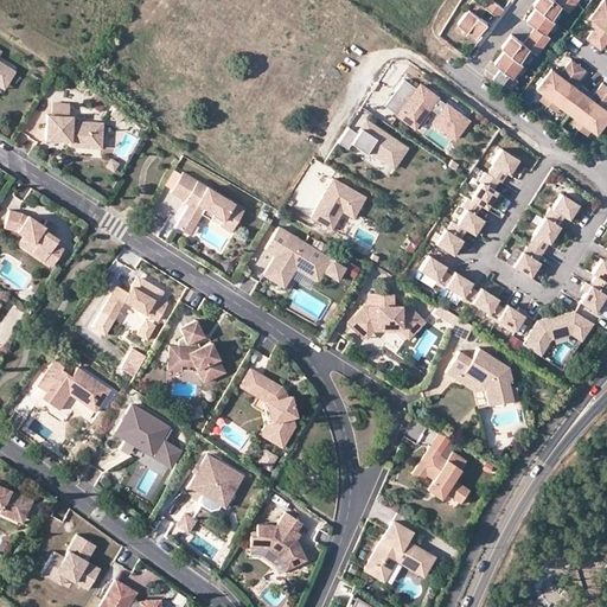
[(457,21),(474,34),(485,19),(479,14),(485,6),(481,4),(475,0),(468,0),(466,5),(467,6),(457,21)]
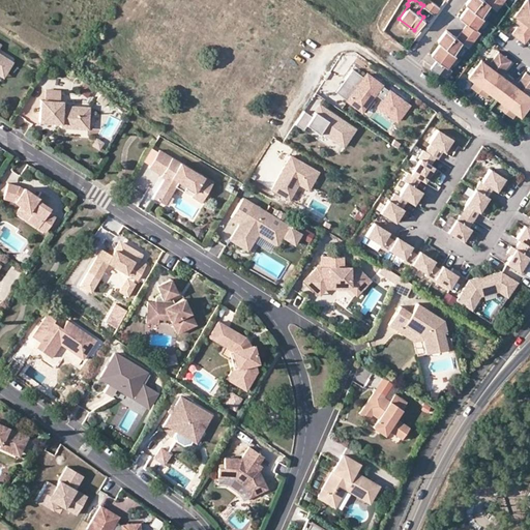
[(432,0),(422,0),(420,3),(423,5),(433,12),(439,5),(432,0)]
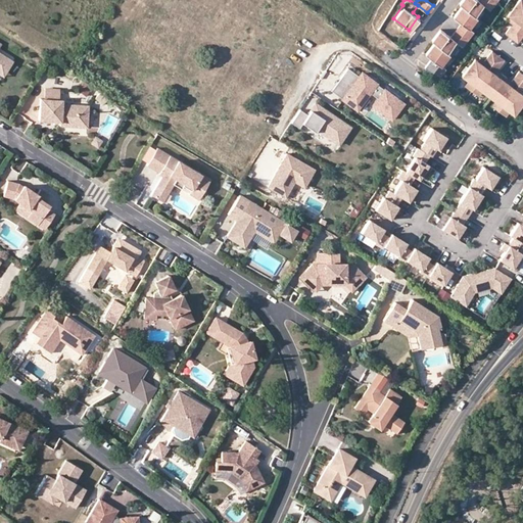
[(459,0),(459,1),(461,3),(475,13),(482,3),(489,8),(494,0),(459,0)]
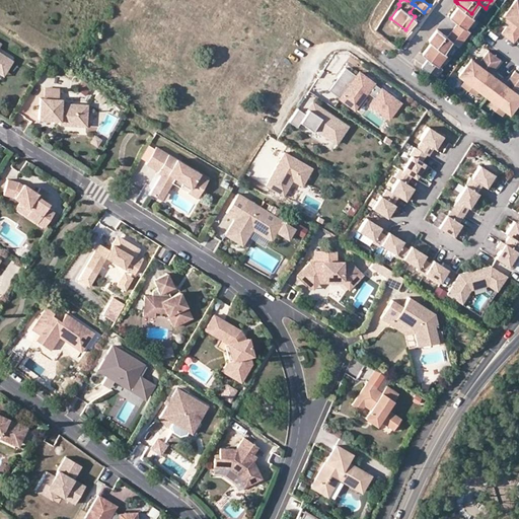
[(501,32),(507,38),(518,19),(518,0),(512,0),(503,13),(505,15),(509,18),(510,22),(508,22),(501,32)]
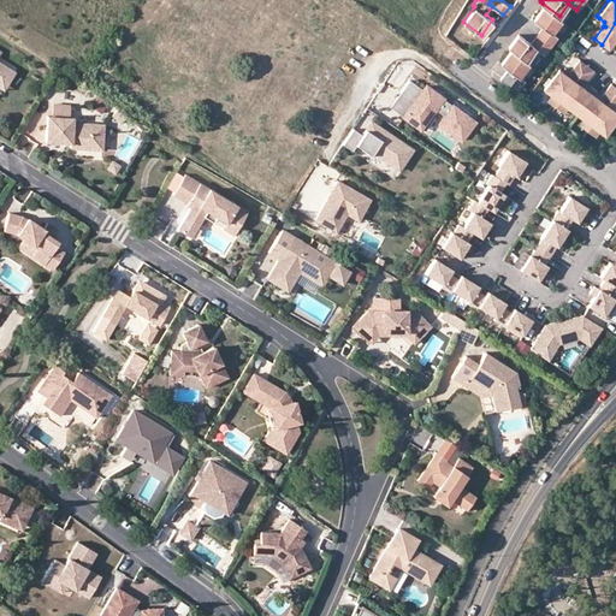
[(535,33),(550,43),(557,35),(552,31),(562,18),(560,16),(543,4),(533,18),(542,25),(535,33)]
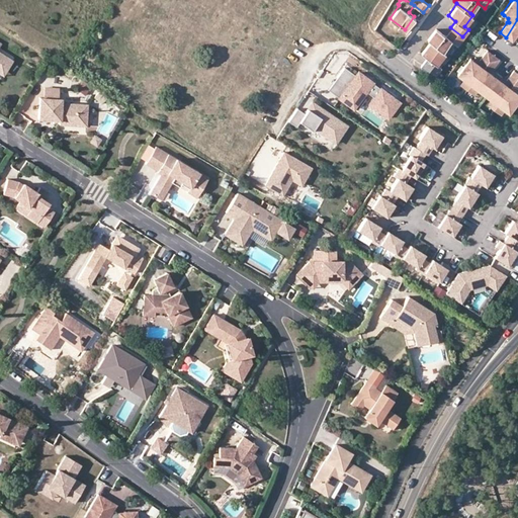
[(517,19),(506,37),(512,41),(517,32),(517,19)]
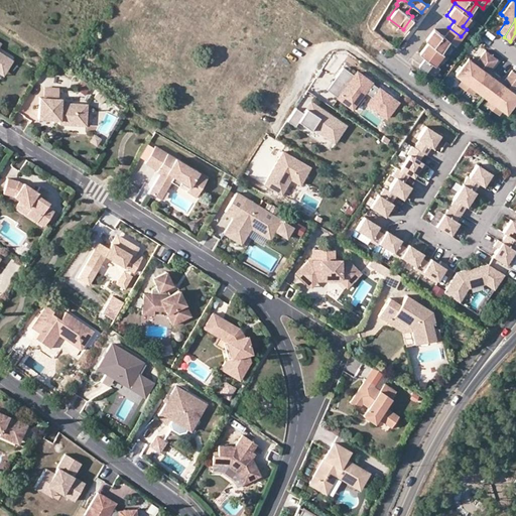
[(424,38),(427,40),(440,50),(448,39),(455,44),(461,36),(448,27),(443,35),(433,27),(424,38)]
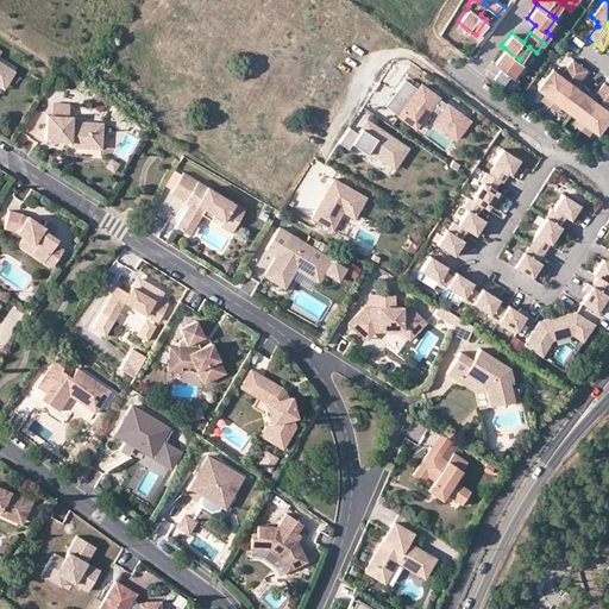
[(503,81),(512,87),(518,79),(513,75),(523,62),(520,60),(504,48),(494,61),(500,66),(493,75),(502,82),(503,81)]
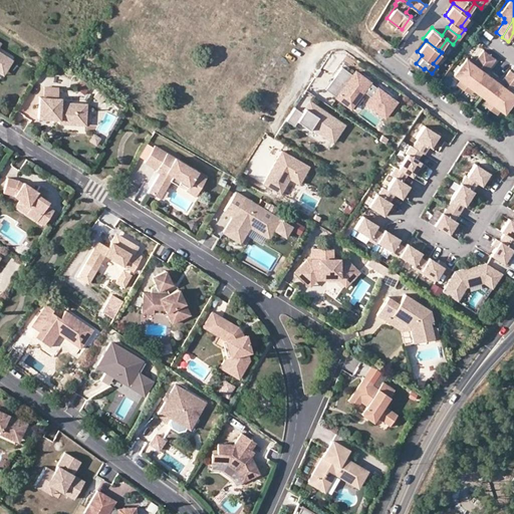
[(466,57),(453,74),(460,78),(467,83),(489,54),(483,49),(475,59),(476,61),(472,61),(469,59),(466,57)]
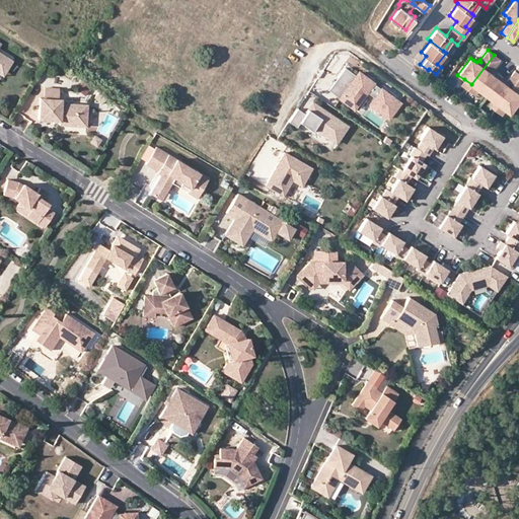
[(0,67),(4,67),(9,59),(0,52),(0,67)]
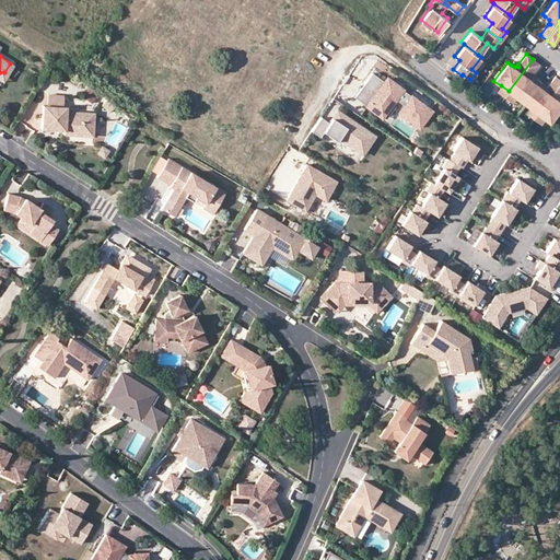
[(539,63),(533,59),(509,91),(516,97),(523,102),(536,83),(529,79),(529,74),(531,74),(539,63)]
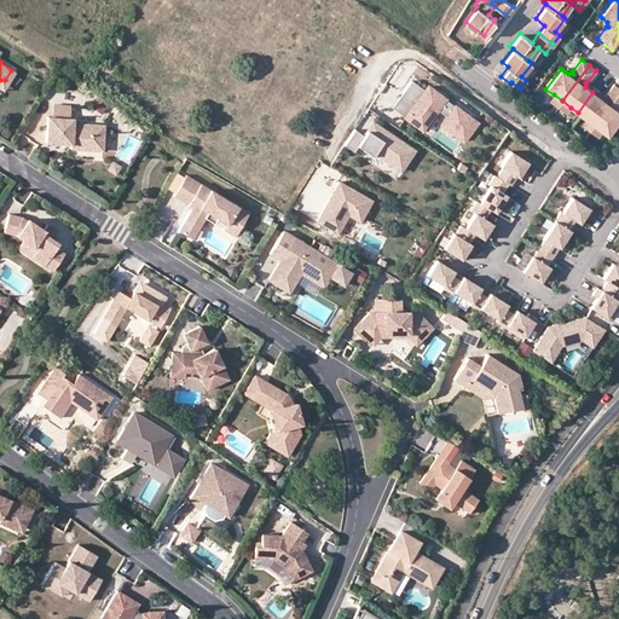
[(5,80),(0,80),(0,88),(3,91),(15,73),(11,70),(5,80)]
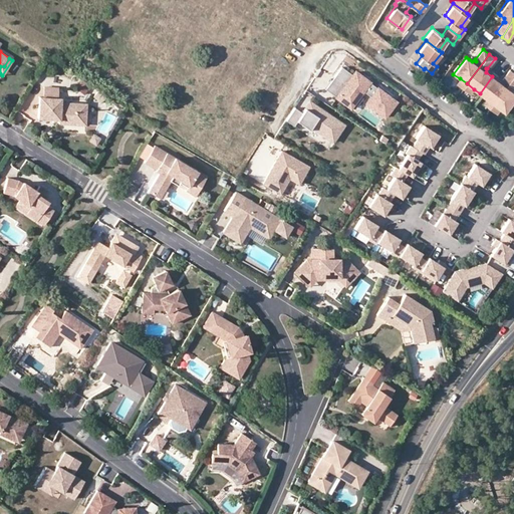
[(352,76),(341,68),(334,78),(345,86),(336,98),(351,109),(356,102),(381,120),(396,102),(354,73),(352,76)]
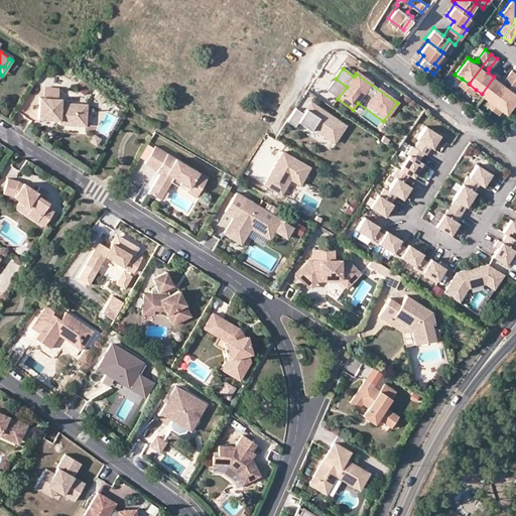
[(494,77),(482,94),(488,98),(495,104),(515,75),(515,73),(511,69),(503,80),(504,81),(500,82),(494,77)]
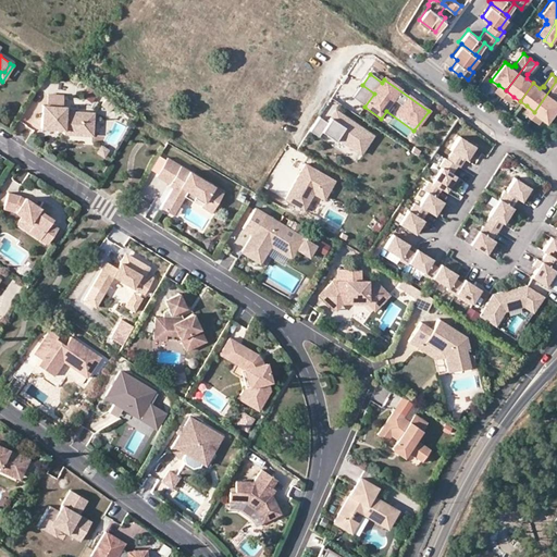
[(527,78),(533,83),(535,79),(528,74),(527,74),(527,78)]
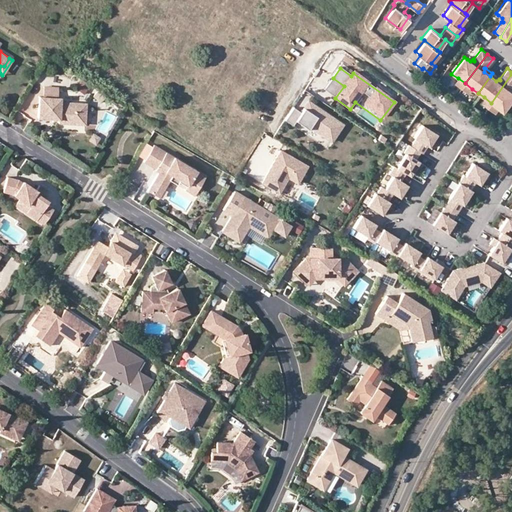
[(511,86),(511,74),(491,103),(498,108),(503,112),(511,98),(511,92),(510,91),(510,88),(511,88),(511,86)]
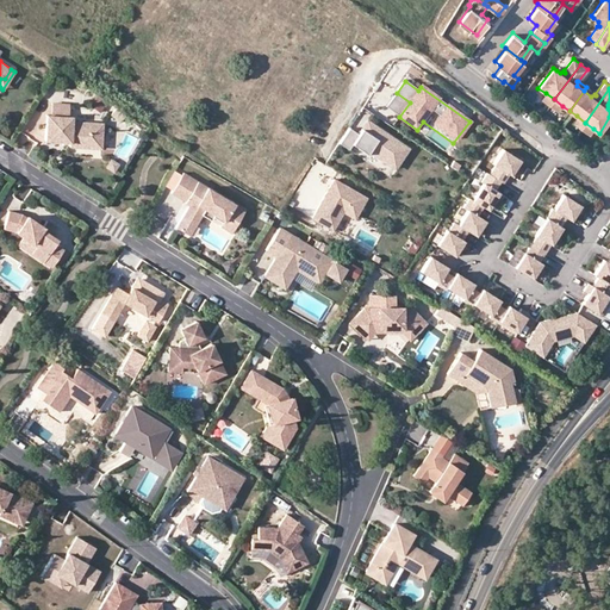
[(410,103),(397,93),(386,107),(399,117),(410,103)]
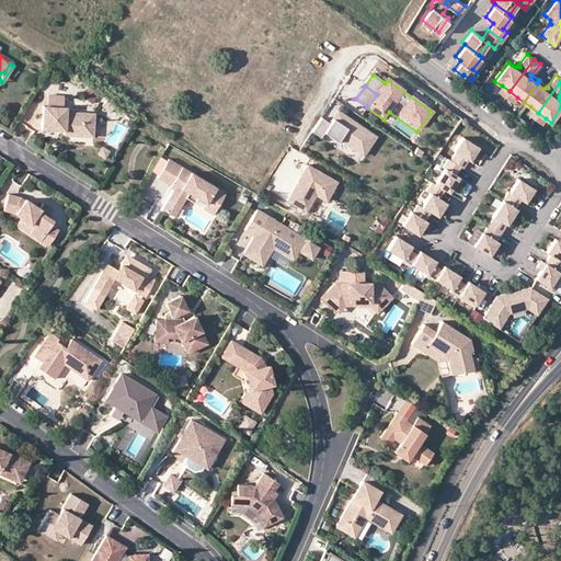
[(505,98),(510,91),(502,86),(497,91),(505,98)]
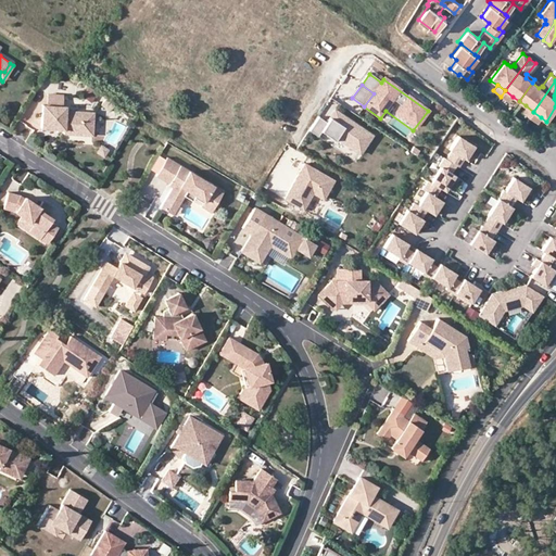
[(93,101),(97,90),(86,87),(83,98),(93,101)]
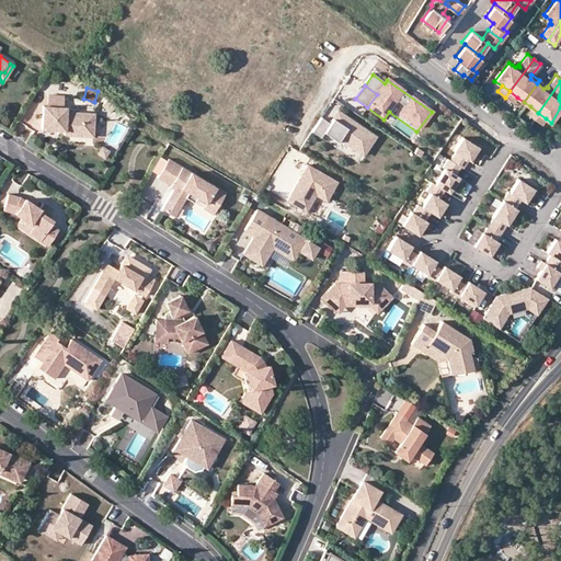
[(510,91),(505,98),(513,103),(517,98),(510,91)]
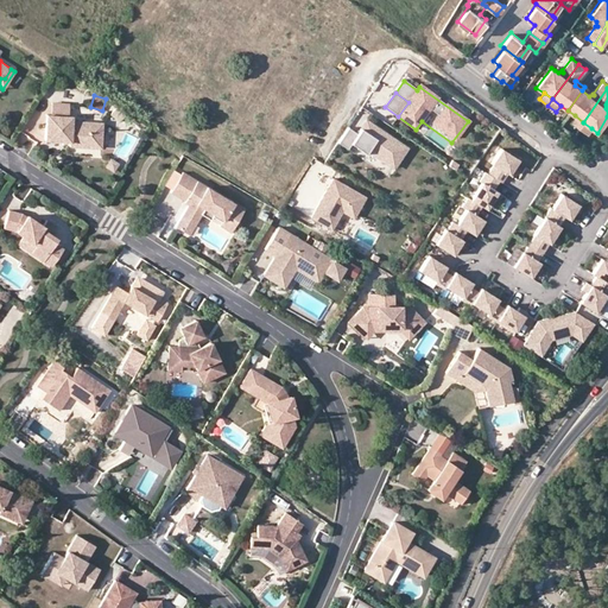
[(52,103),(51,115),(68,116),(68,105),(52,103)]
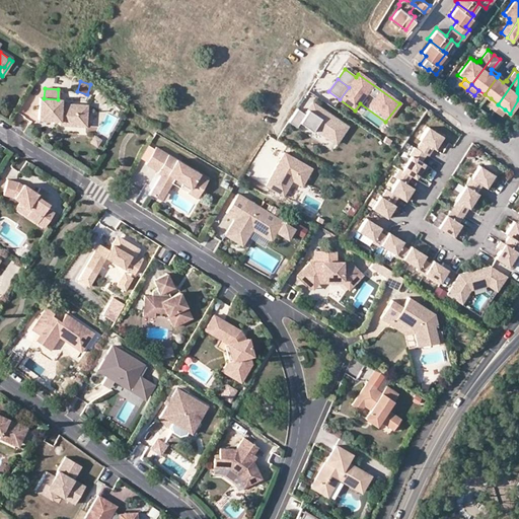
[(93,100),(101,106),(105,101),(97,95),(93,100)]
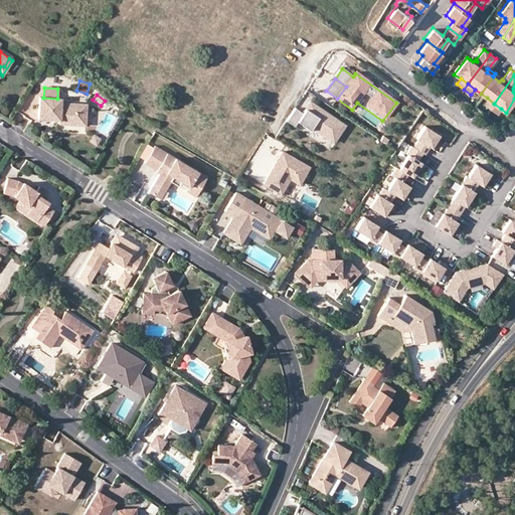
[(76,122),(87,123),(88,105),(61,103),(61,100),(57,99),(43,98),(40,98),(38,119),(51,120),(59,121),(59,124),(75,126),(76,122)]
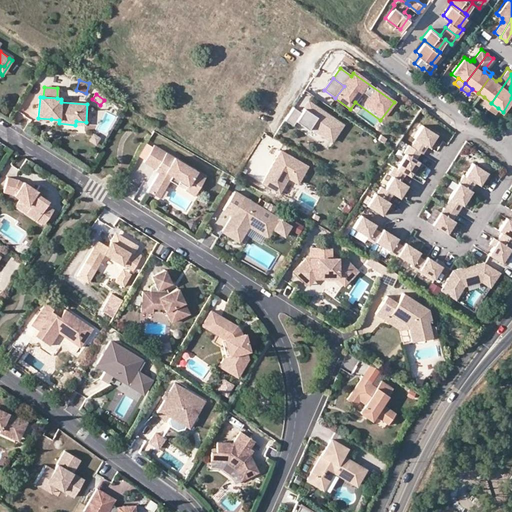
[(487,108),(491,103),(484,97),(480,102),(487,108)]
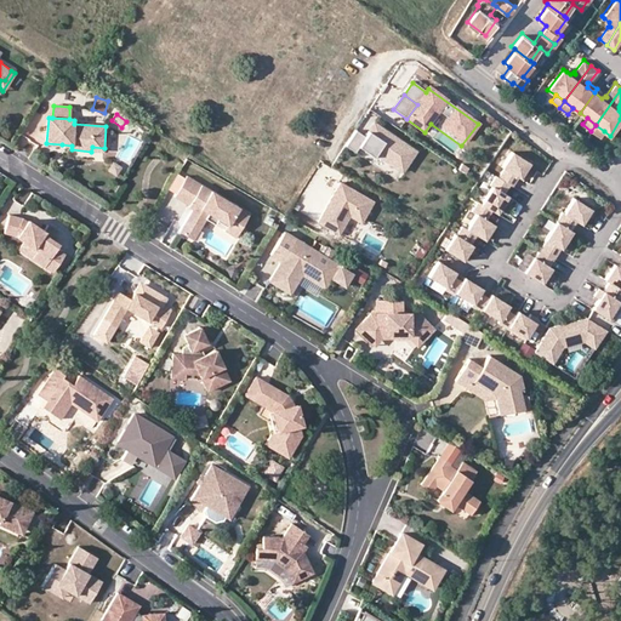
[(596,125),(591,131),(599,137),(604,131),(596,125)]
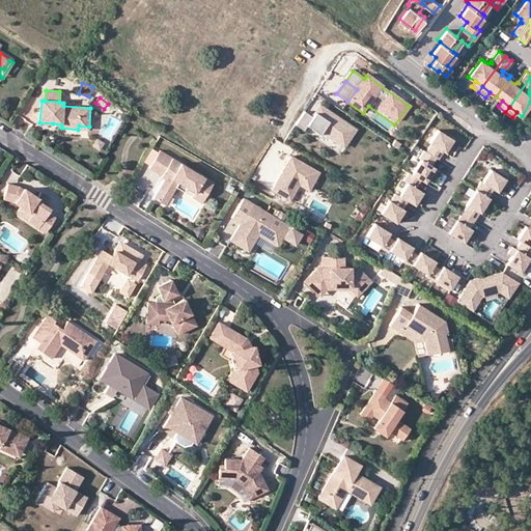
[(326,115),(328,112),(322,108),(316,115),(326,120),(328,117),(326,115)]
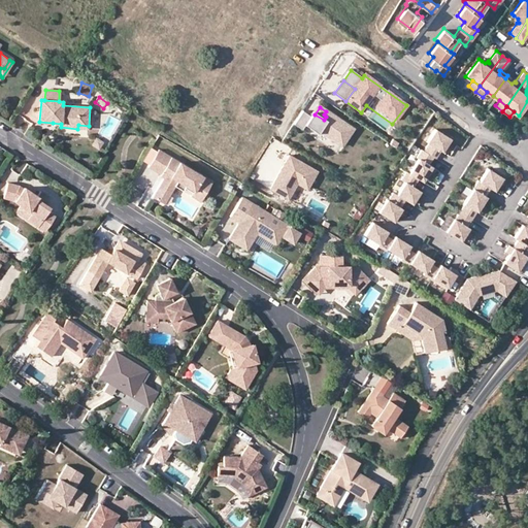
[(311,119),(304,113),(295,127),(303,132),(306,128),(319,136),(321,133),(343,149),(355,131),(326,111),(324,114),(326,117),(324,120),(315,114),(311,119)]
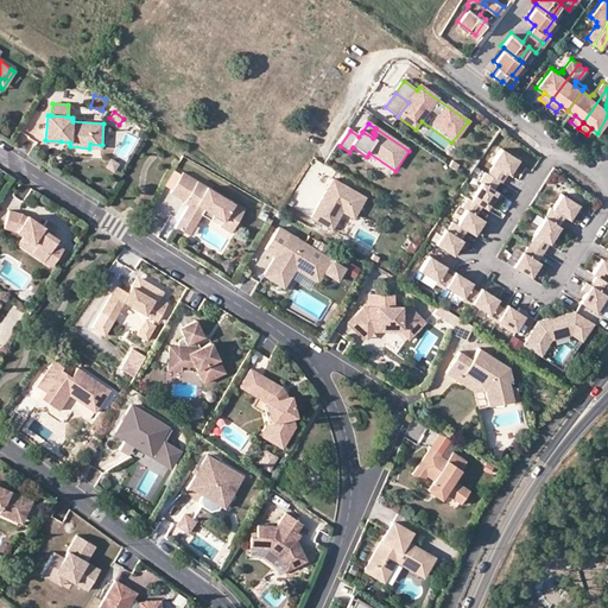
[(518,160),(501,150),(492,165),(494,166),(488,176),(499,182),(501,184),(506,178),(507,175),(508,176),(518,160)]
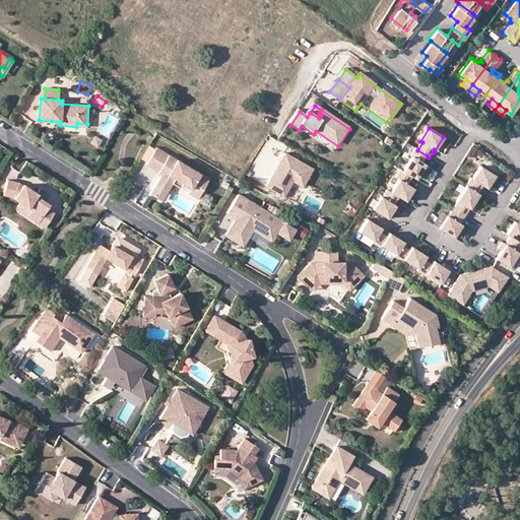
[(94,136),(91,141),(98,145),(100,140),(94,136)]
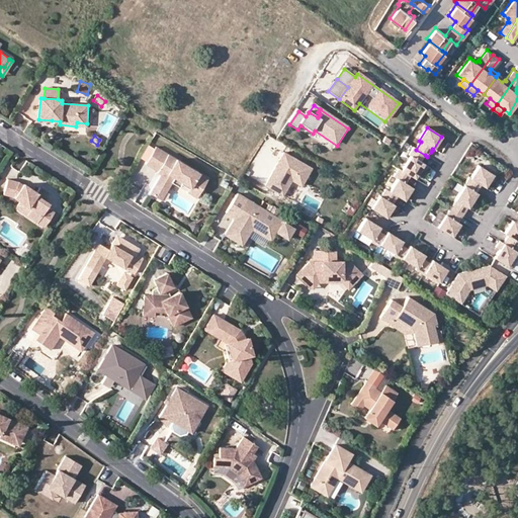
[(147,162),(155,150),(148,146),(141,158),(147,162)]
